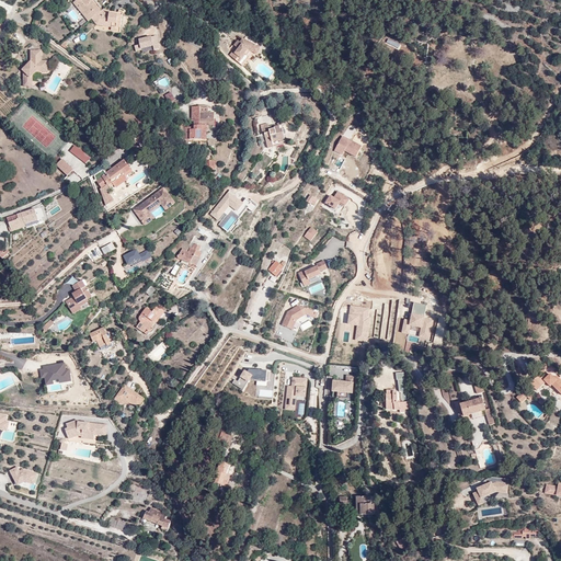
[(77,0),(73,3),(89,22),(92,19),(101,11),(91,0),(77,0)]
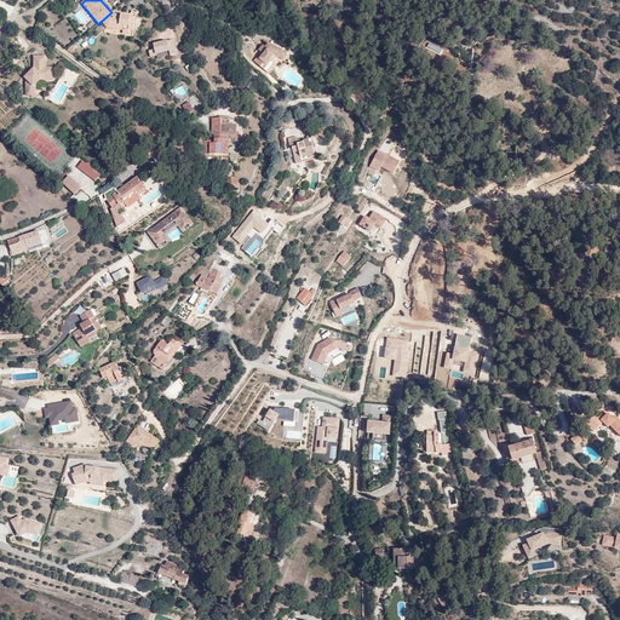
[(112,12),(102,21),(108,28),(105,32),(119,34),(120,26),(130,27),(131,17),(131,15),(116,12),(115,10),(113,12),(112,12)]
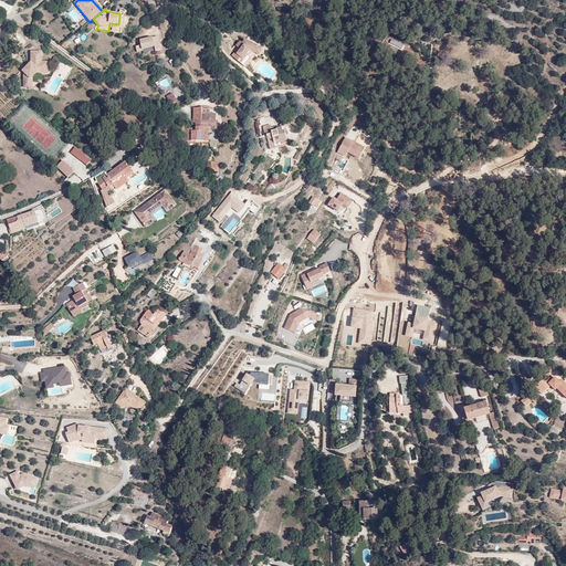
[(109,23),(108,31),(121,33),(121,28),(122,28),(124,16),(119,16),(118,24),(109,23)]
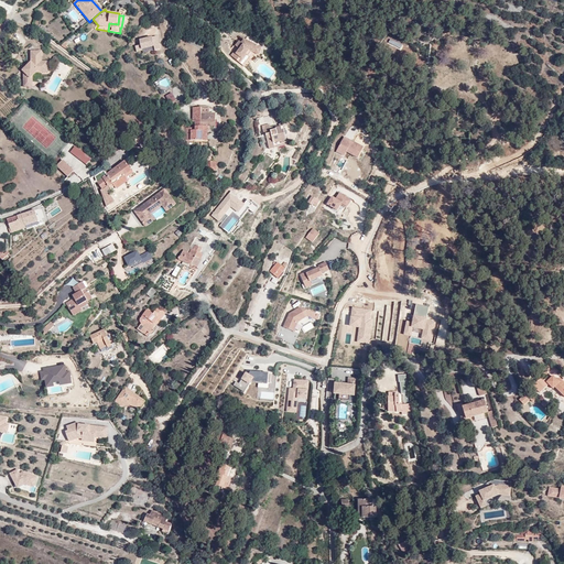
[(155,51),(160,50),(156,36),(140,40),(141,45),(142,49),(154,46),(155,51)]
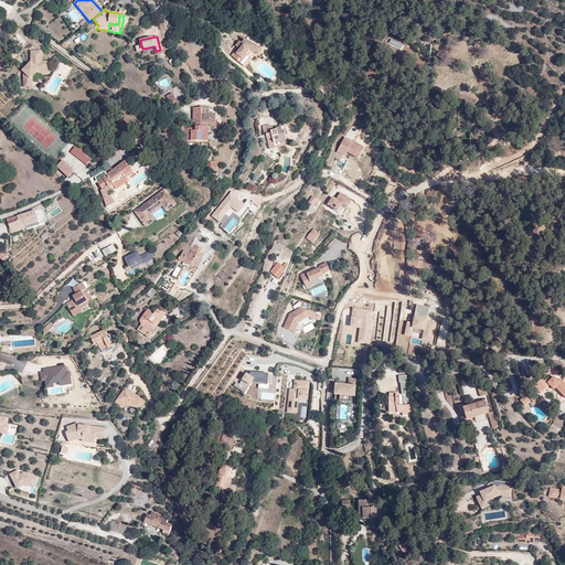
[(260,46),(245,40),(242,43),(240,41),(236,45),(238,48),(232,55),(240,62),(242,59),(243,60),(247,54),(248,56),(253,51),(257,53),(260,46)]
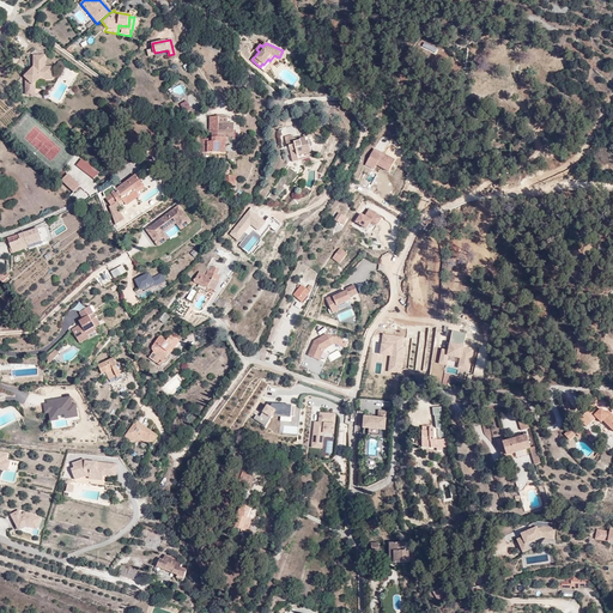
[(36,55),(36,70),(34,67),(24,77),(26,79),(26,92),(35,92),(35,83),(40,79),(52,79),(52,67),(46,67),(46,55),(36,55)]
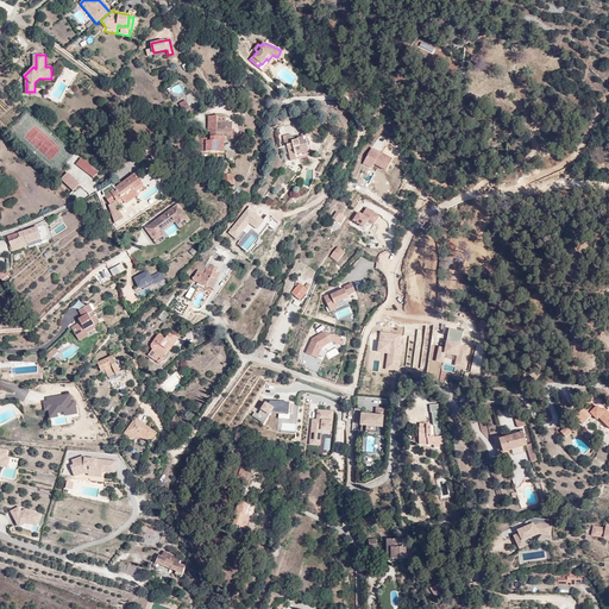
[(268,61),(267,58),(262,64),(268,69),(271,63),(268,61)]
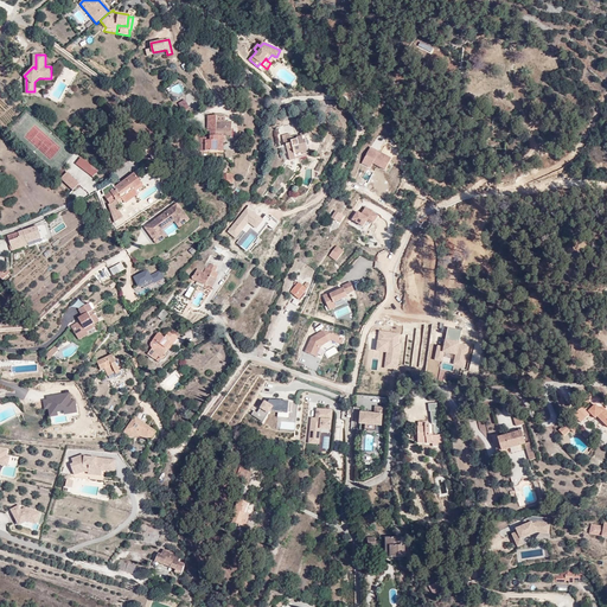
[(185,100),(179,103),(183,110),(190,108),(185,100)]
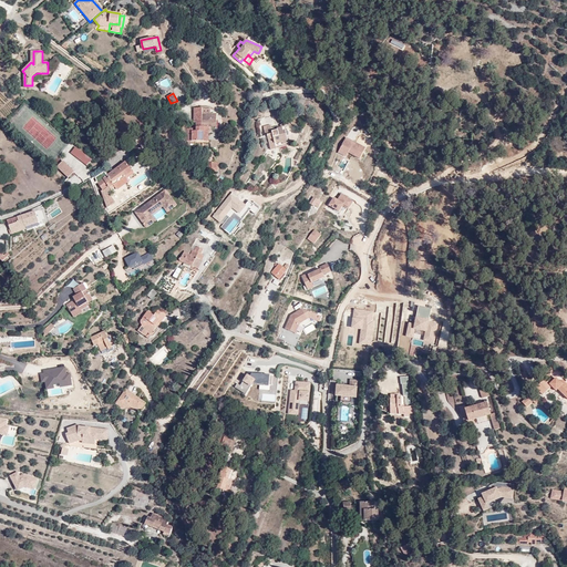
[(204,107),(194,107),(194,123),(197,123),(197,131),(196,141),(208,141),(208,131),(210,131),(210,126),(217,126),(217,114),(210,114),(203,113),(204,110),(204,107)]
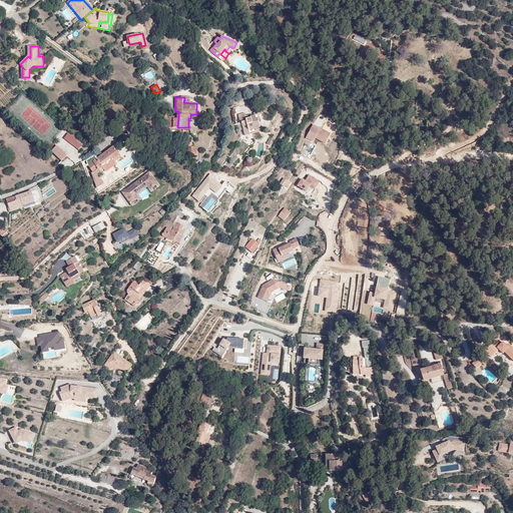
[(68,107),(64,104),(59,111),(63,114),(68,107)]
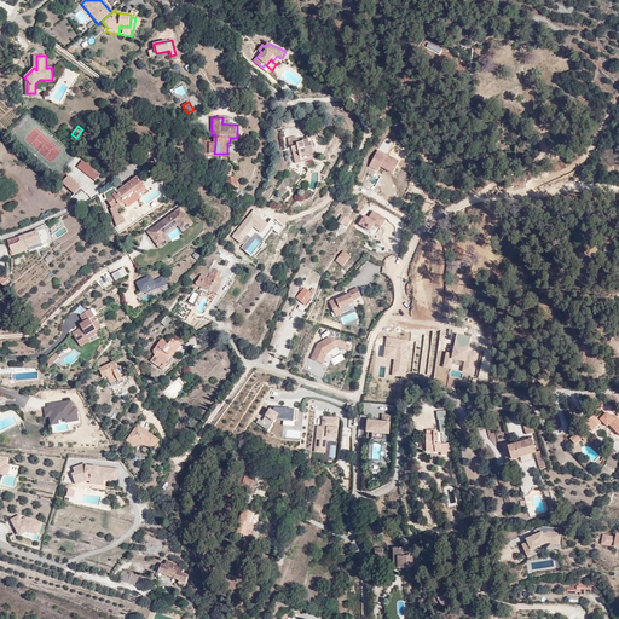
[(296,139),(296,138),(288,139),(290,148),(291,148),(295,162),(302,161),(302,160),(314,157),(316,157),(312,143),(310,143),(308,139),(304,140),(304,142),(298,144),(296,139)]
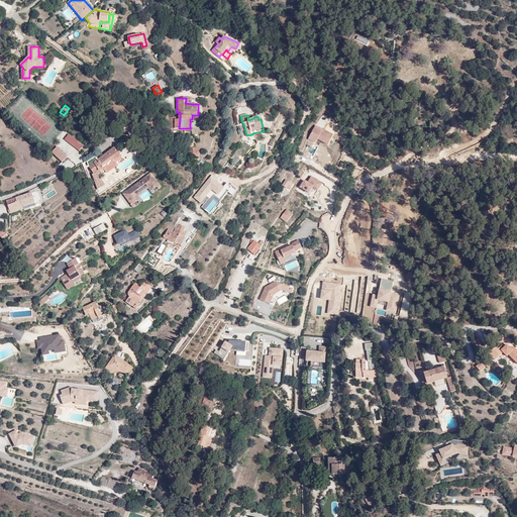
[(171,128),(179,128),(180,119),(176,119),(176,117),(171,117),(171,128)]
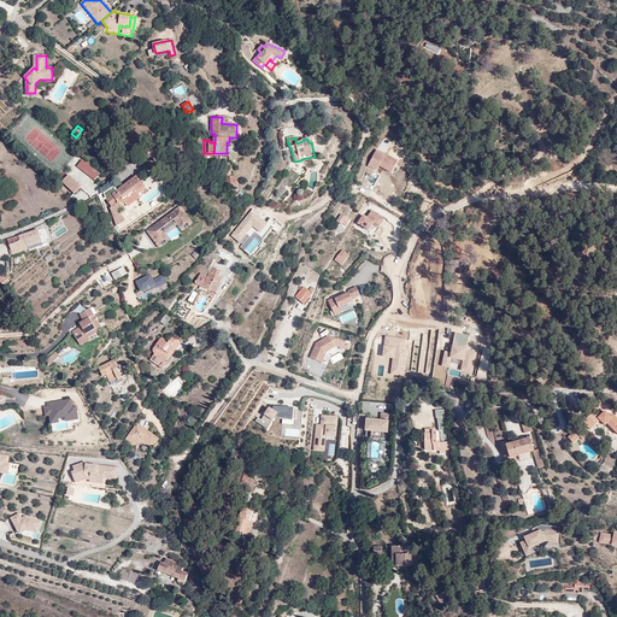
[(368,166),(377,171),(378,168),(392,174),(399,160),(376,150),(368,166)]
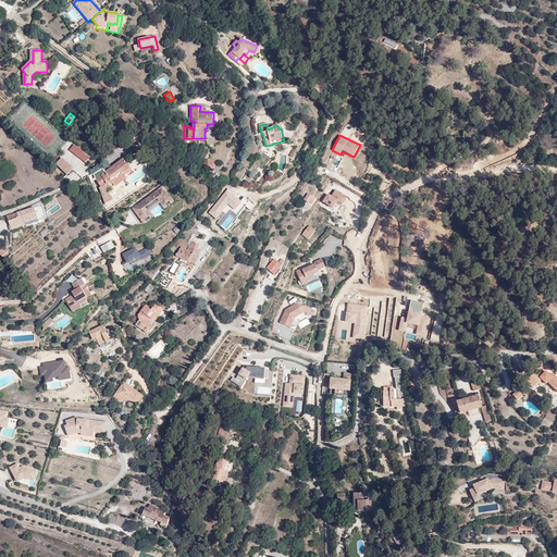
[(98,151),(102,147),(98,143),(97,144),(95,143),(93,145),(95,147),(94,147),(98,151)]
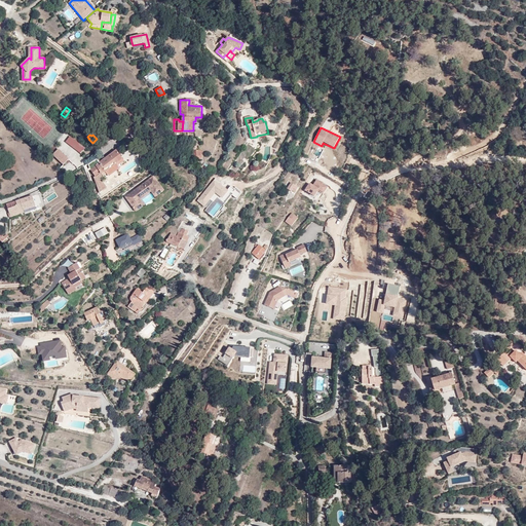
[(70,137),(67,142),(81,153),(85,148),(70,137)]
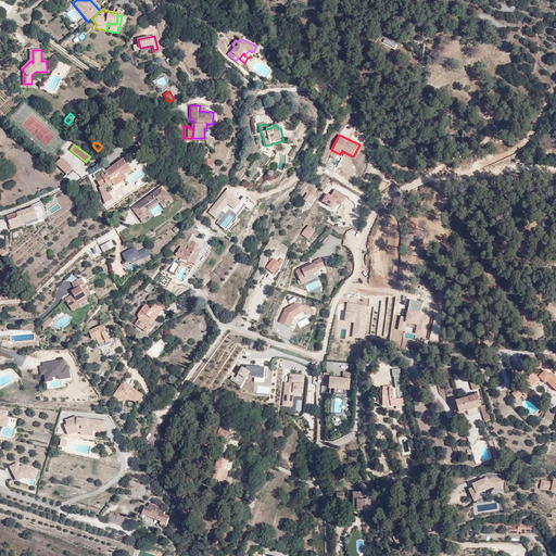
[(61,155),(55,162),(66,171),(72,164),(61,155)]
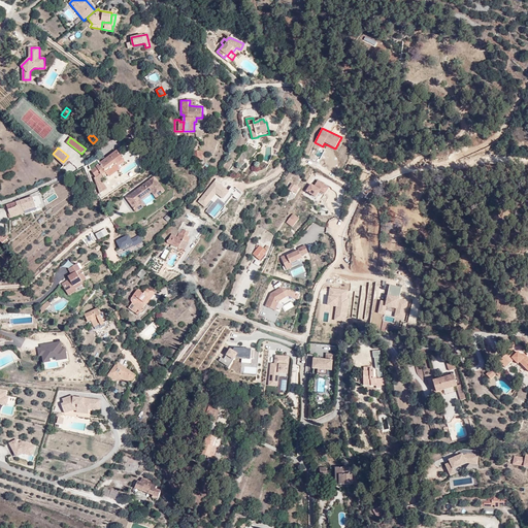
[(98,159),(89,165),(97,175),(93,178),(98,186),(97,188),(101,192),(106,188),(101,179),(107,173),(109,176),(120,168),(117,164),(123,159),(117,150),(101,162),(98,159)]
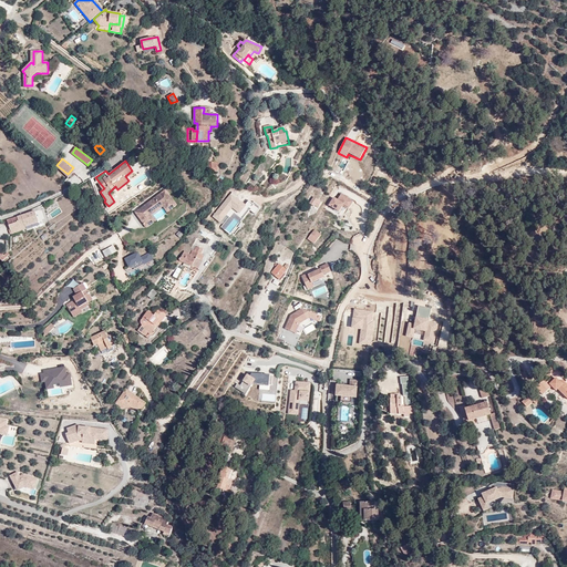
[(166,188),(135,212),(146,227),(157,220),(153,214),(164,206),(167,213),(178,205),(166,188)]
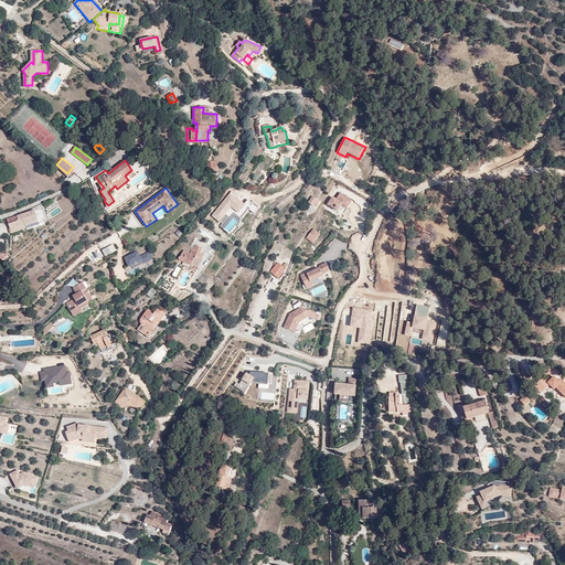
[(248,199),(245,203),(230,191),(211,215),(222,224),(220,226),(232,235),(249,212),(254,215),(259,208),(248,199)]
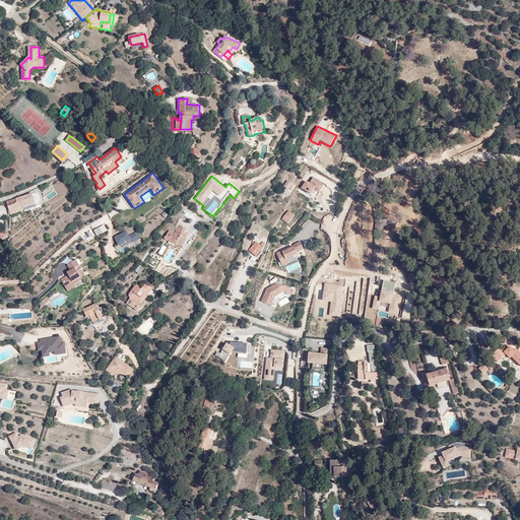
[(309,183),(306,181),(301,189),(315,198),(324,184),(313,177),(309,183)]
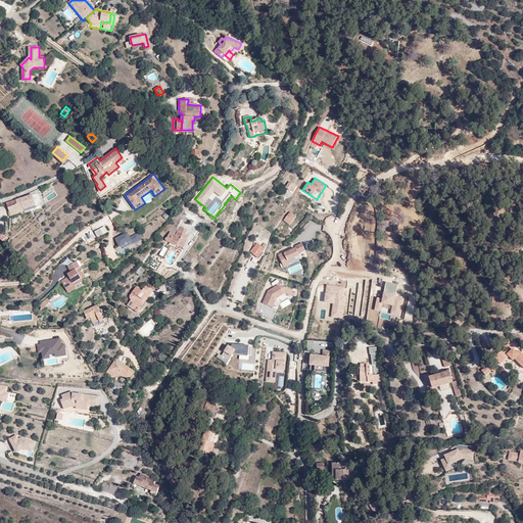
[(294,185),(290,182),(286,188),(290,191),(294,185)]
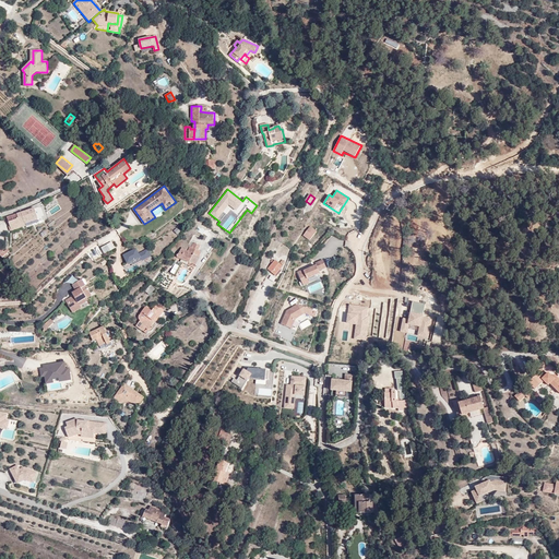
[(25,222),(31,219),(30,216),(24,217),(22,212),(7,217),(10,224),(12,224),(12,226),(25,222)]
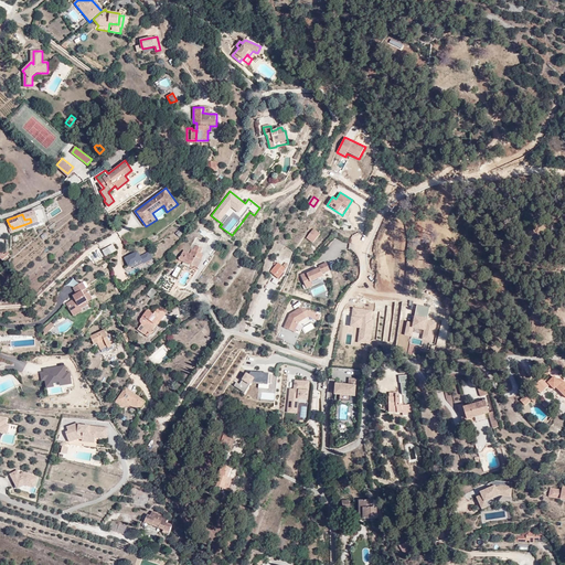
[(312,243),(320,234),(313,228),(306,237),(312,243)]
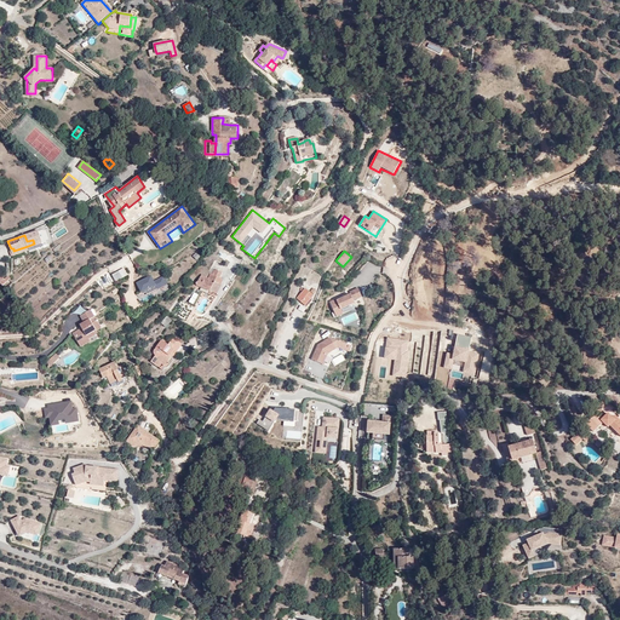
[(399,268),(399,260),(389,260),(389,267),(383,265),(383,274),(395,275),(395,268),(399,268)]
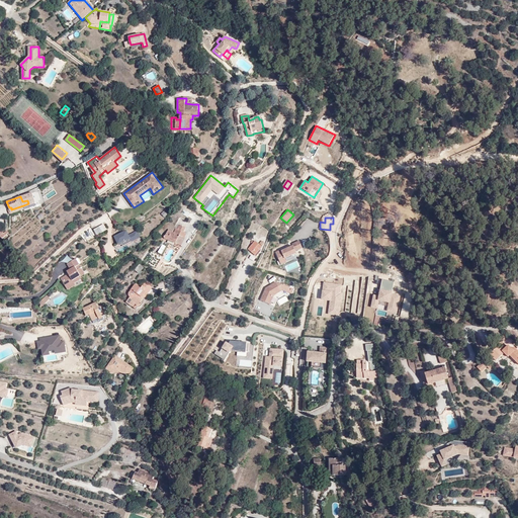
[(93,230),(96,236),(107,230),(104,224),(93,230)]
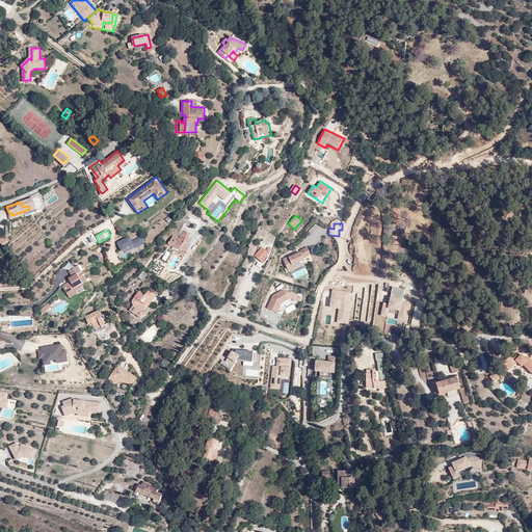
[(179,239),(174,236),(168,245),(181,251),(181,250),(186,254),(191,245),(190,244),(192,240),(189,239),(191,235),(185,232),(183,236),(181,235),(179,239)]
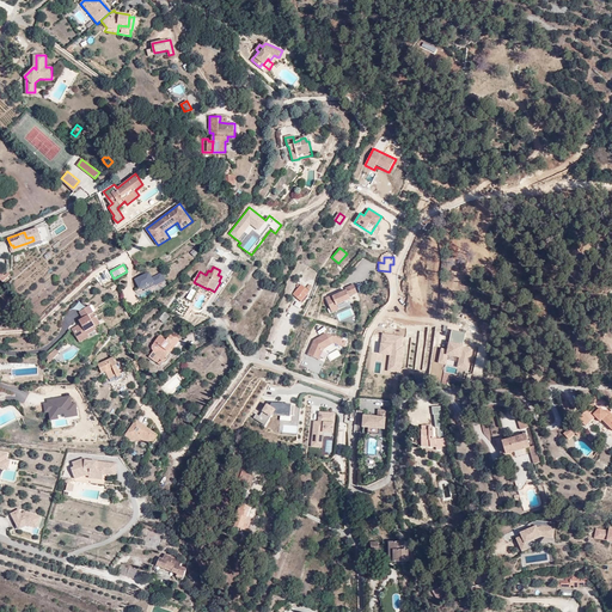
[(0,277),(2,280),(10,273),(5,268),(1,271),(0,270),(0,277)]
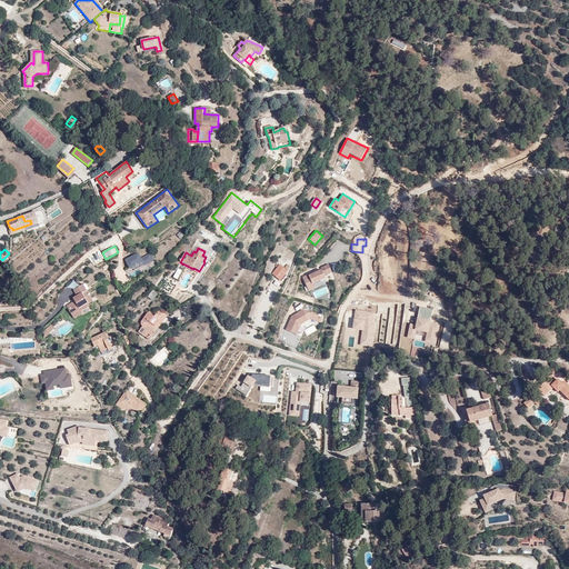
[(125,259),(130,272),(153,261),(150,253),(140,258),(138,252),(125,259)]
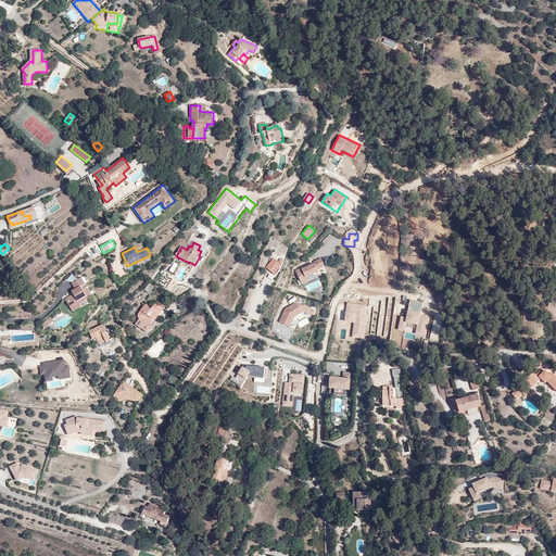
[(274,275),(282,265),(274,257),(265,267),(274,275)]
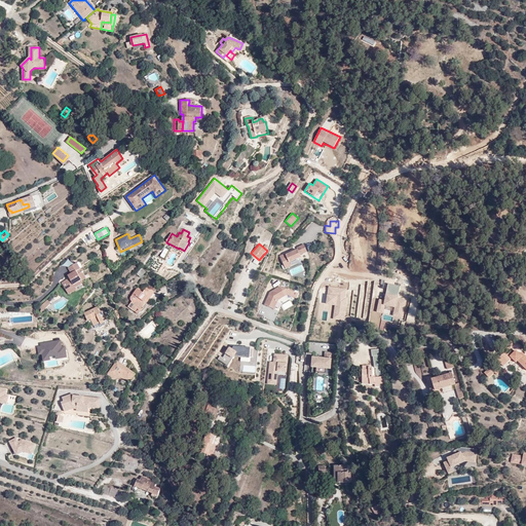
[(285,268),(309,259),(304,243),(296,247),(297,249),(279,256),(285,268)]
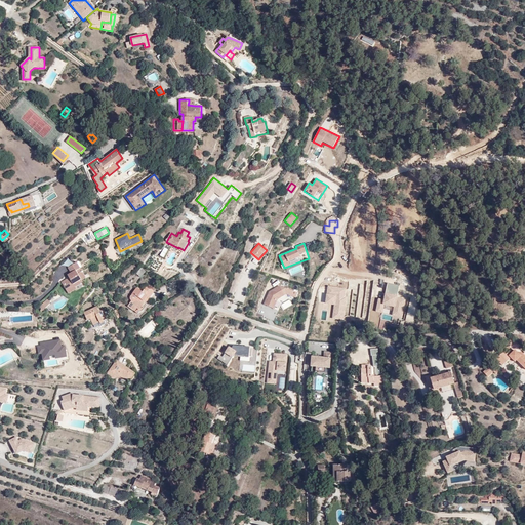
[(164,258),(168,249),(164,247),(160,256),(164,258)]
